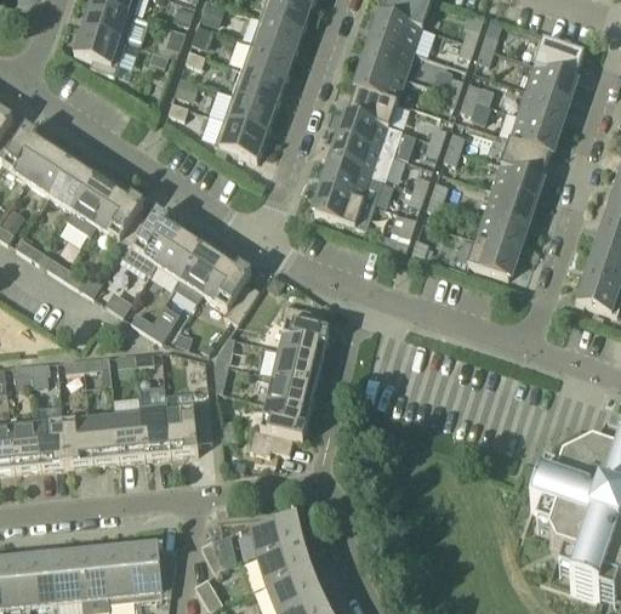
[(91,0),(90,4),(132,17),(137,0),(91,0)]
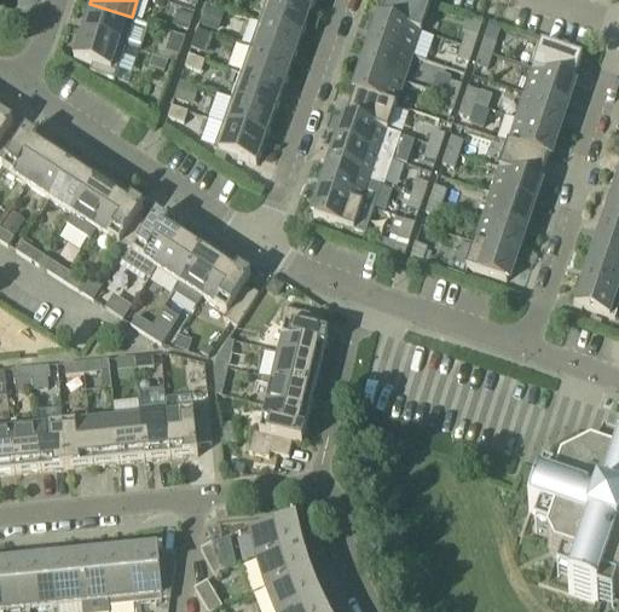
[(198,22),(217,28),(224,7),(204,0),(198,22)]
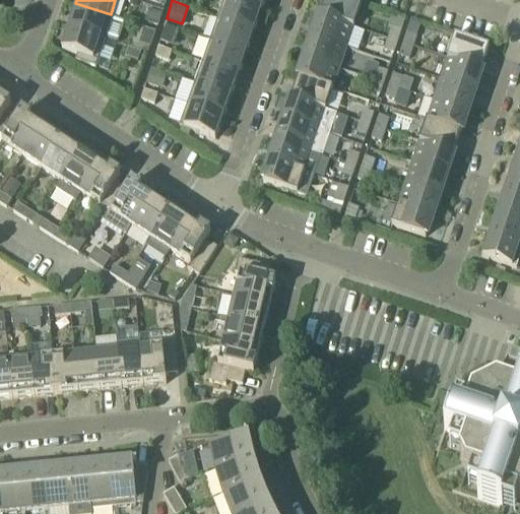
[(223,0),(217,16),(253,29),(260,8),(237,0),(223,0)]
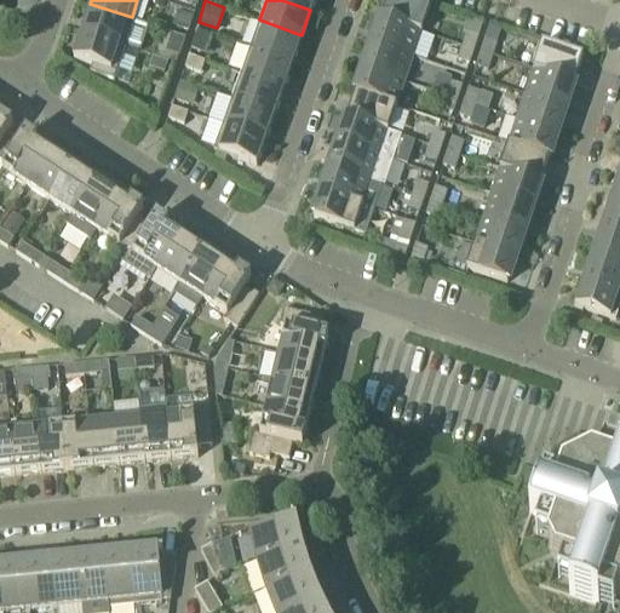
[(282,0),(310,10),(313,0),(282,0)]
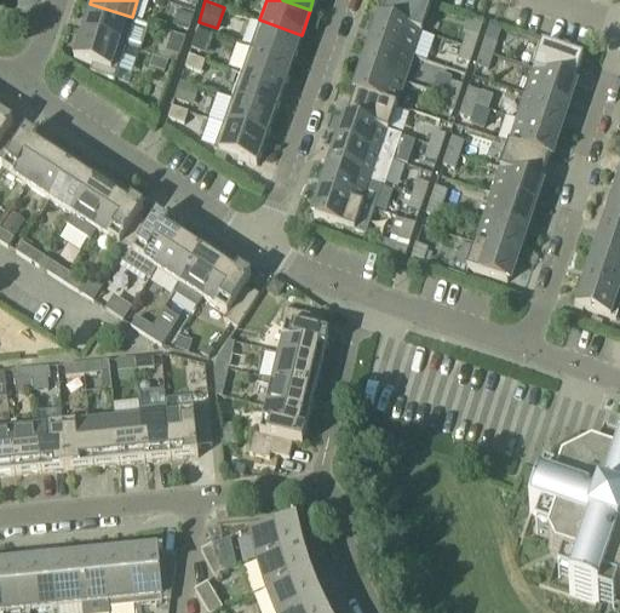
[(385,0),(380,15),(420,29),(429,4),(418,0),(385,0)]
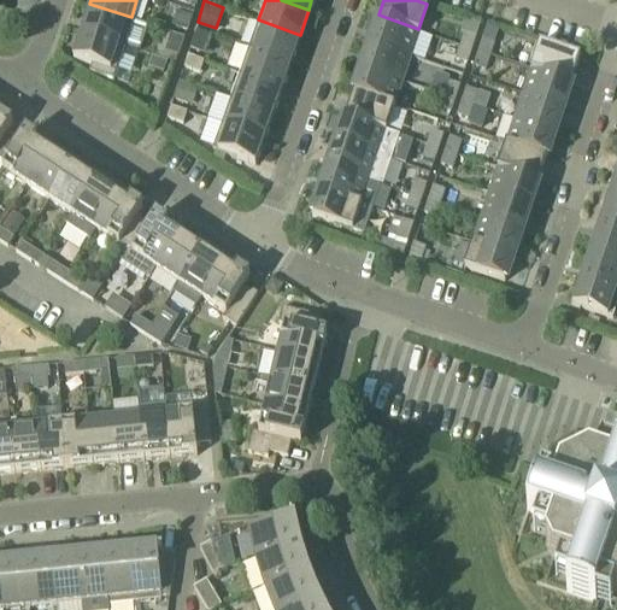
[(81,29),(124,42),(137,47),(146,22),(131,17),(89,4),(81,29)]
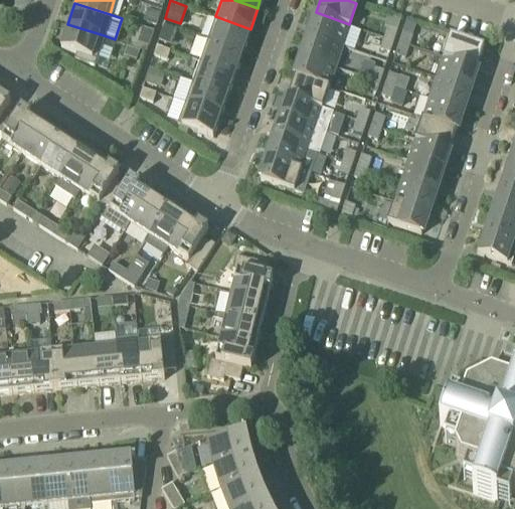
[(155,23),(160,9),(147,4),(142,18),(155,23)]
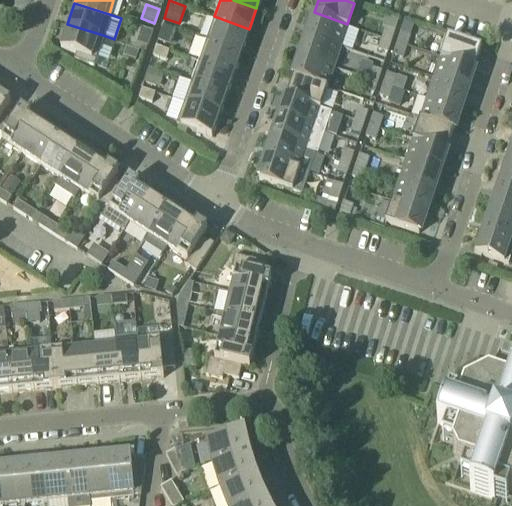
[(314,12),(307,33),(340,44),(347,24),(314,12)]
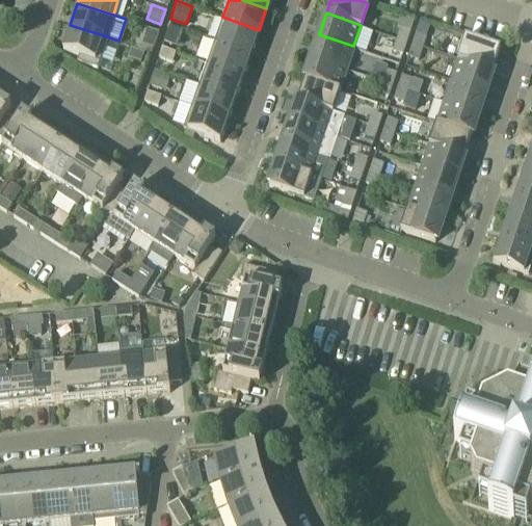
[(222,17),(214,38),(250,51),(259,30),(222,17)]
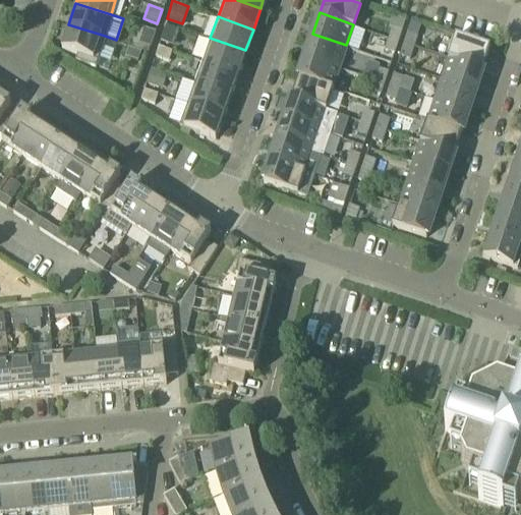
[(159,38),(168,41),(172,42),(177,27),(164,22),(159,38)]
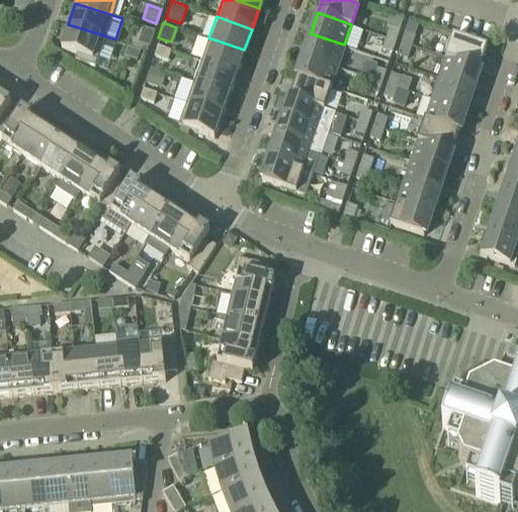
[(389,23),(384,35),(395,38),(399,26),(389,23)]
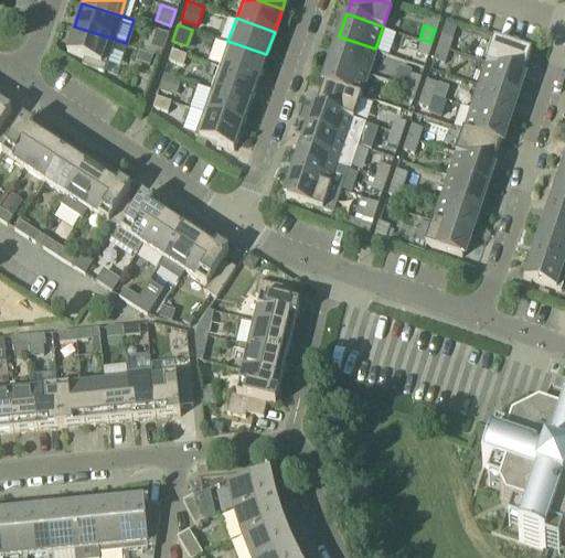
[(114,39),(74,27),(66,50),(84,55),(82,63),(104,70),(114,39)]
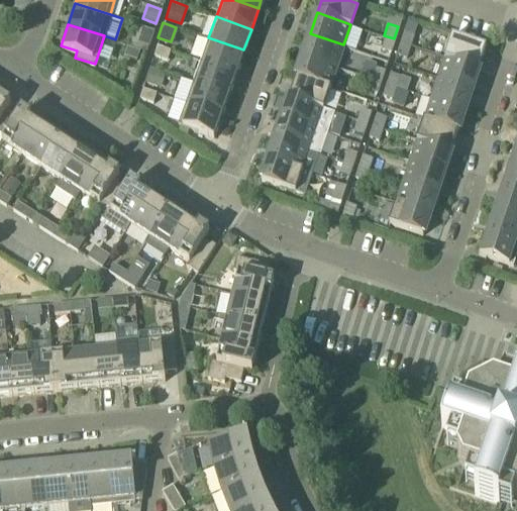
[(148,43),(153,28),(142,24),(137,39),(148,43)]
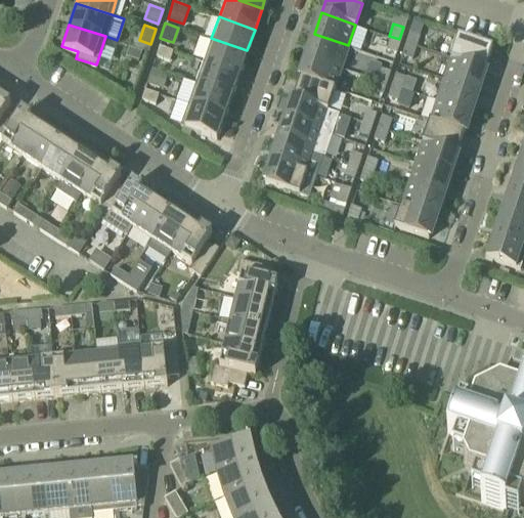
[(408,29),(404,41),(416,44),(420,33),(408,29)]
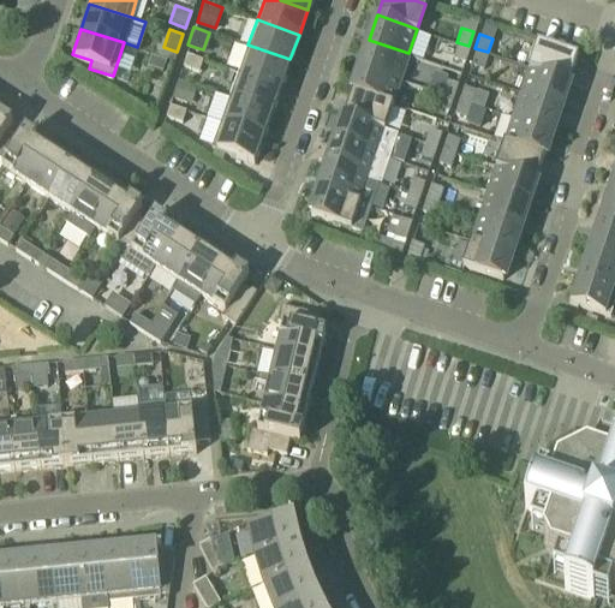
[(369,40),(360,64),(400,77),(408,53),(369,40)]
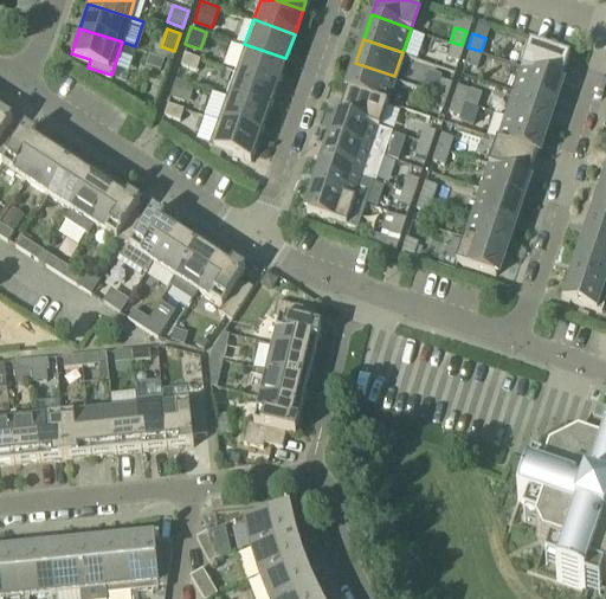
[(529,40),(521,65),(560,78),(568,53),(529,40)]
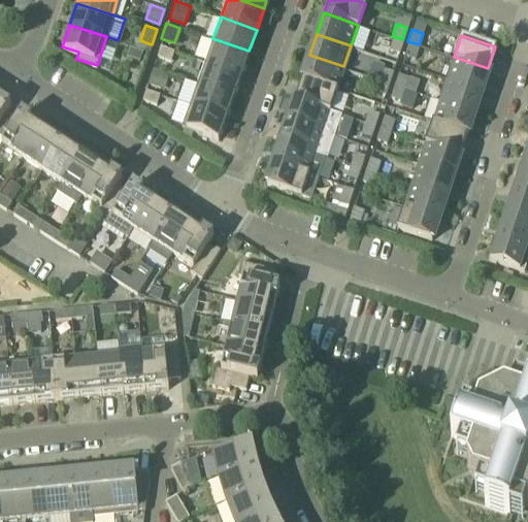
[(402,39),(392,36),(388,47),(399,52),(402,39)]
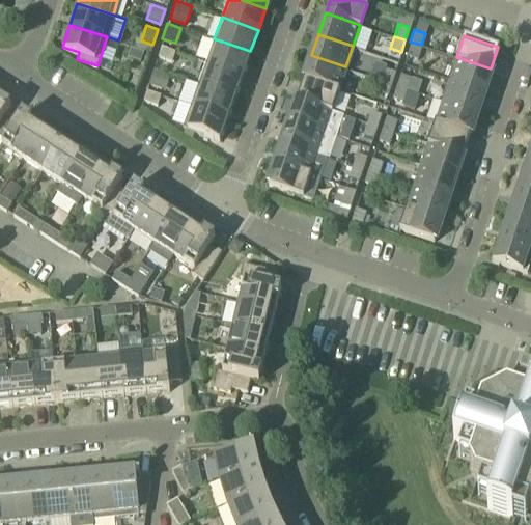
[(214,38),(206,60),(243,73),(250,51),(214,38)]
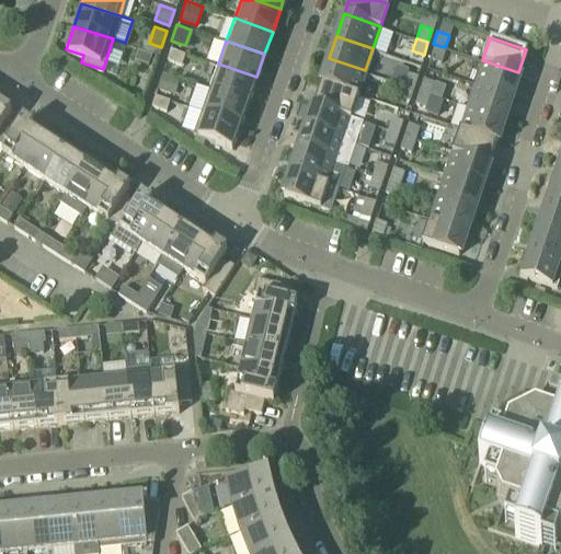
[(445,47),(433,44),(430,56),(441,60),(445,47)]
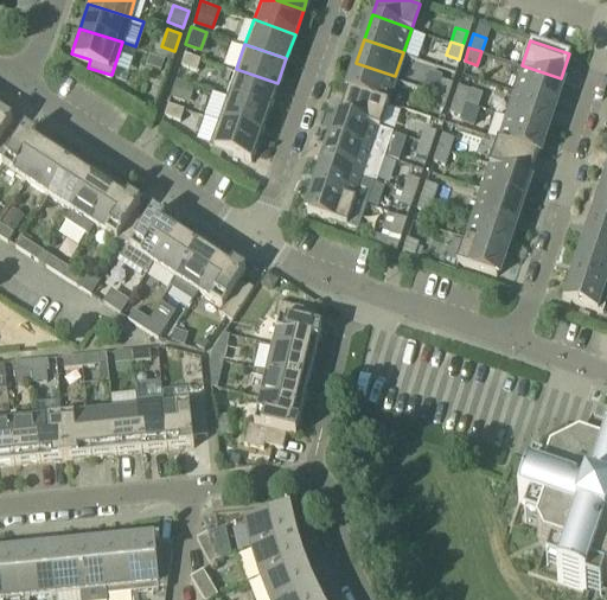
[(146,61),(161,65),(164,56),(149,51),(146,61)]
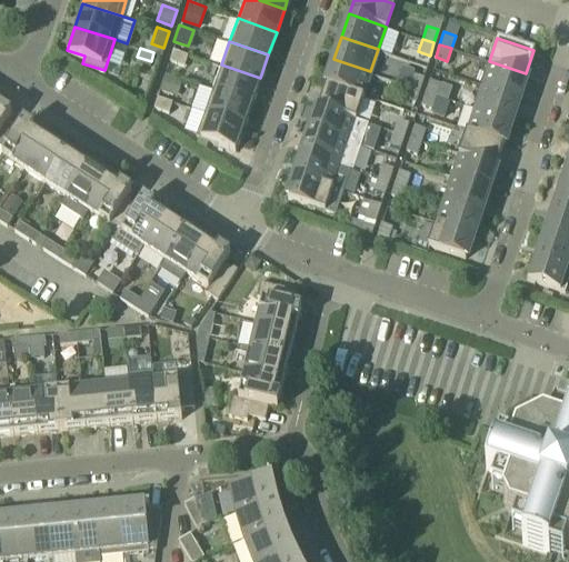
[(172,48),(169,59),(183,63),(187,52),(172,48)]
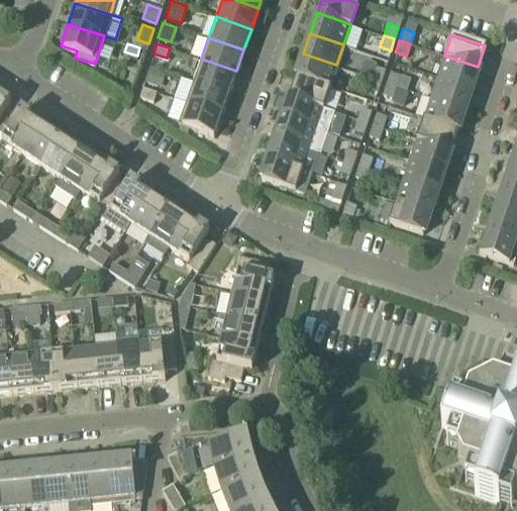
[(303,54),(296,75),(330,86),(336,65),(303,54)]
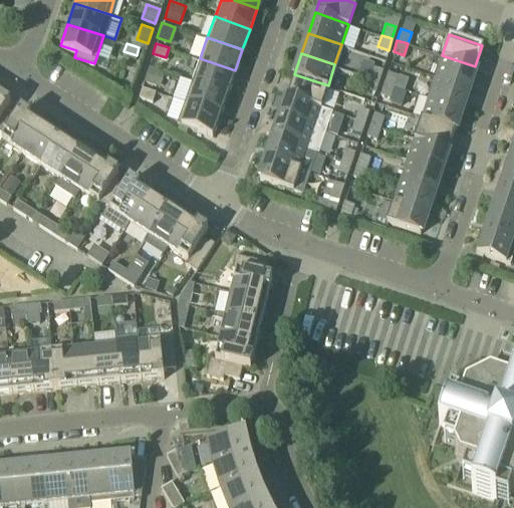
[(442,55),(435,75),(468,86),(475,66),(442,55)]
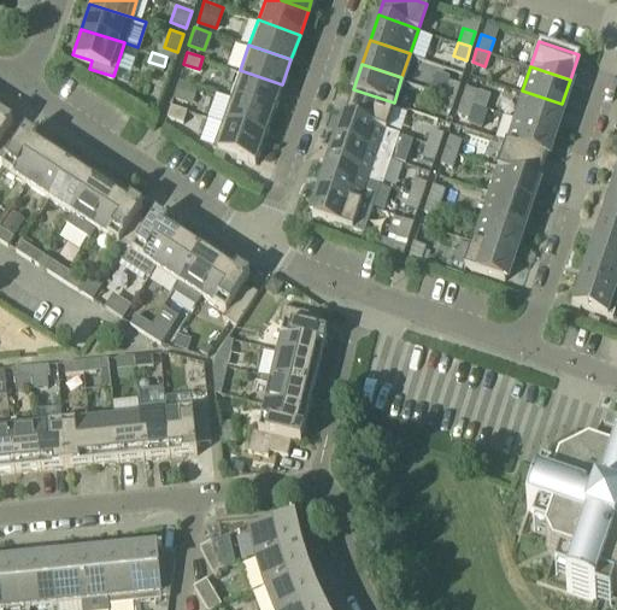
[(240,70),(230,95),(272,110),(282,84),(240,70)]
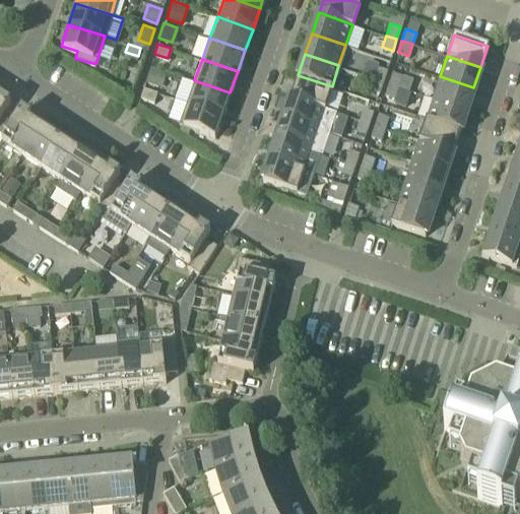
[(145,80),(160,86),(166,70),(150,65),(145,80)]
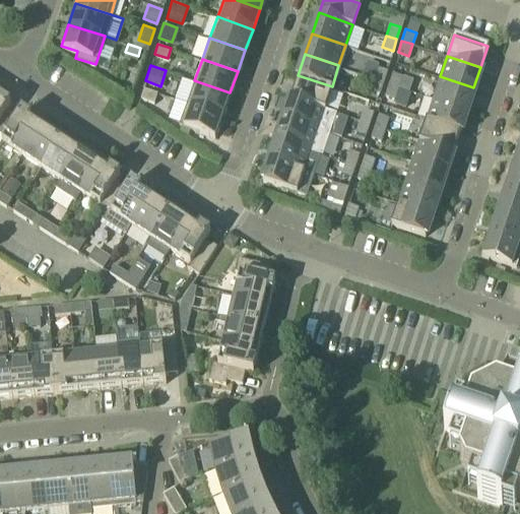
[(376,65),(372,77),(383,80),(387,68),(376,65)]
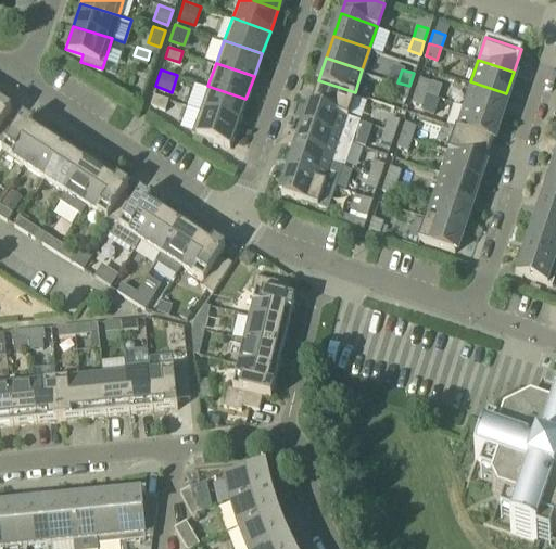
[(419,75),(415,88),(426,91),(430,79),(419,75)]
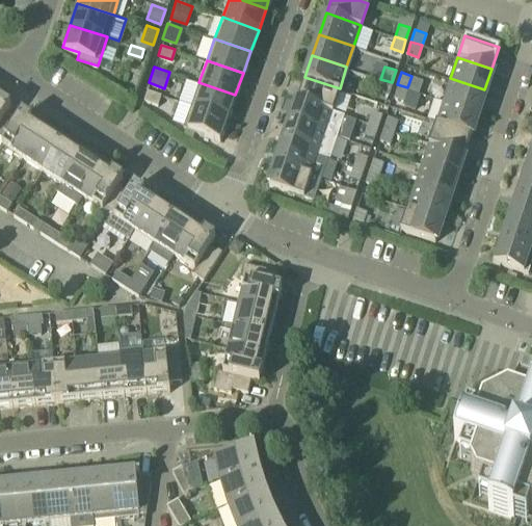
[(304,77),(297,98),(333,109),(340,88),(304,77)]
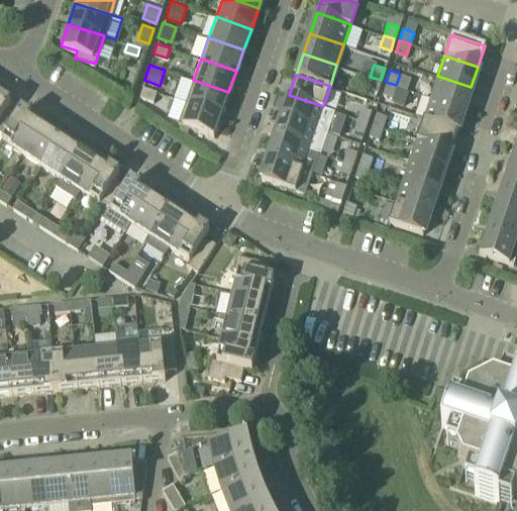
[(437,76),(430,97),(463,108),(471,87),(437,76)]
